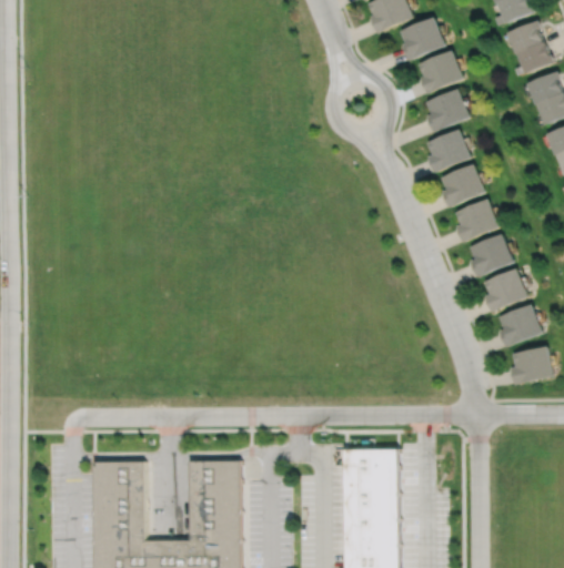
[(378,0),(368,4),(373,17),(370,18),(376,33),(413,19),(405,0),(378,0)]
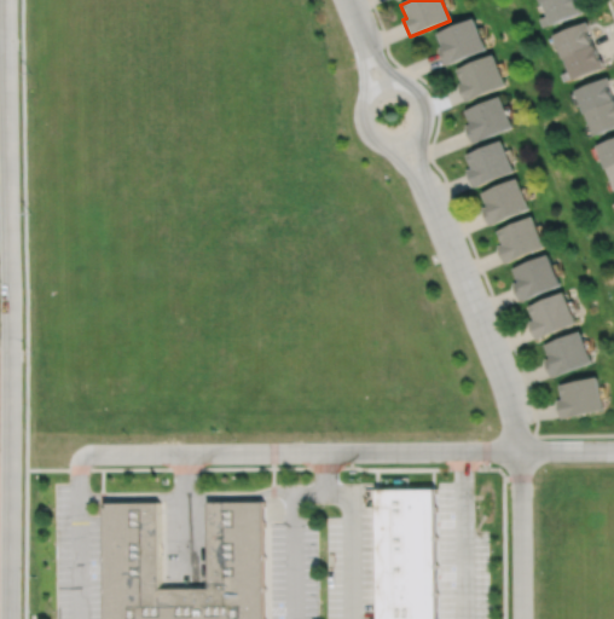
[(549,0),(539,4),(544,17),(537,21),(540,29),(581,13),(579,6),(577,7),(573,0),(549,0)]
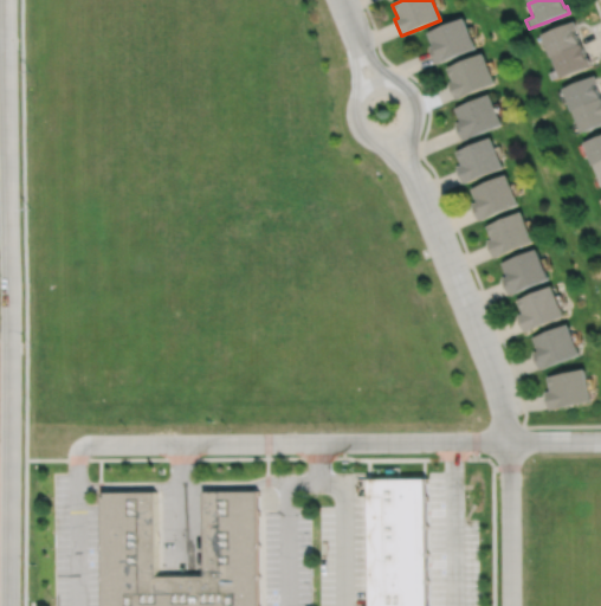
[(426,34),(432,47),(428,49),(435,66),(475,50),(463,19),(426,34)]
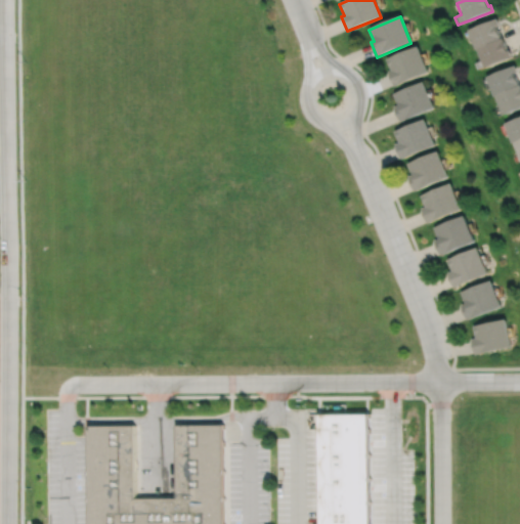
[(500,41),(495,29),(499,28),(495,20),(466,31),(473,51),(475,50),(500,41)]
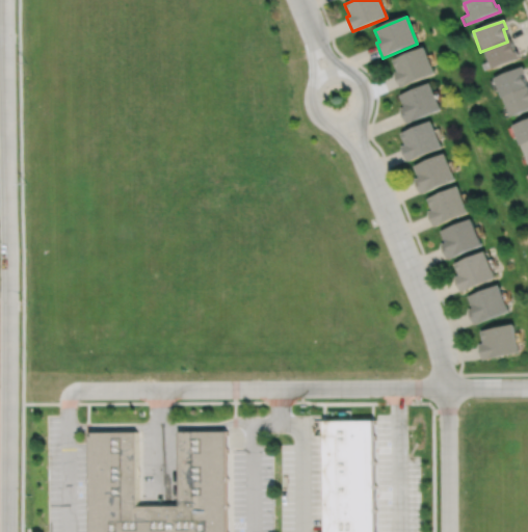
[(482,51),(490,71),(519,59),(517,53),(515,54),(509,41),(507,42),(482,51)]
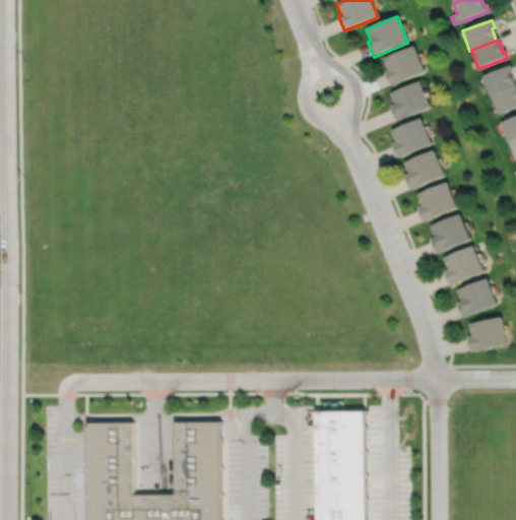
[(383,60),(387,71),(385,72),(391,87),(425,73),(413,47),(383,60)]
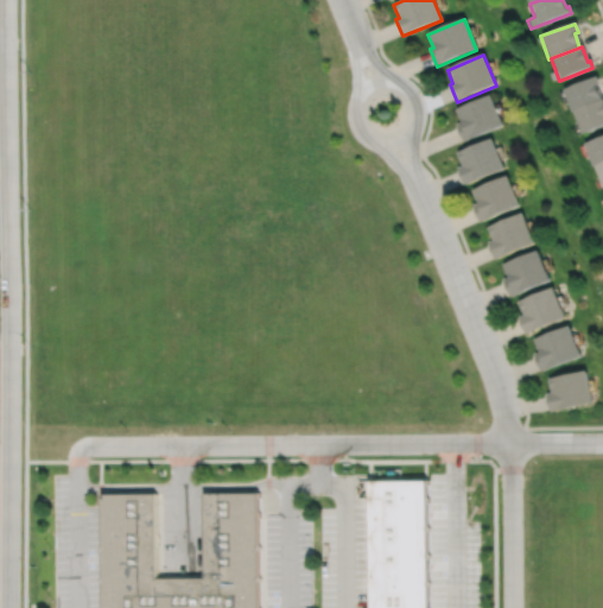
[(601,102),(595,88),(600,86),(596,77),(562,92),(570,114),(571,114),(601,102)]
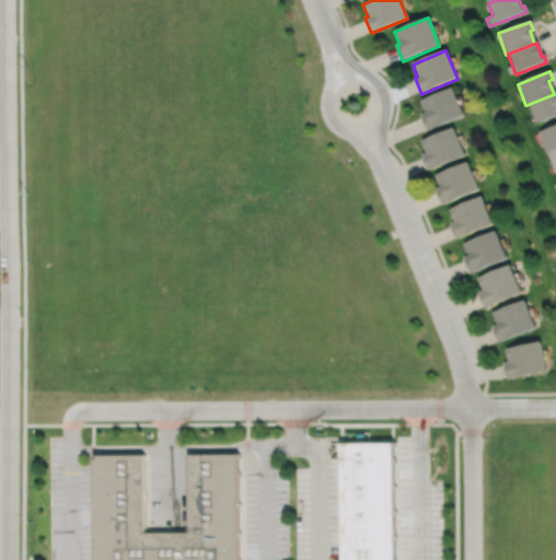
[(420,102),(425,114),(420,116),(427,131),(463,116),(451,89),(420,102)]
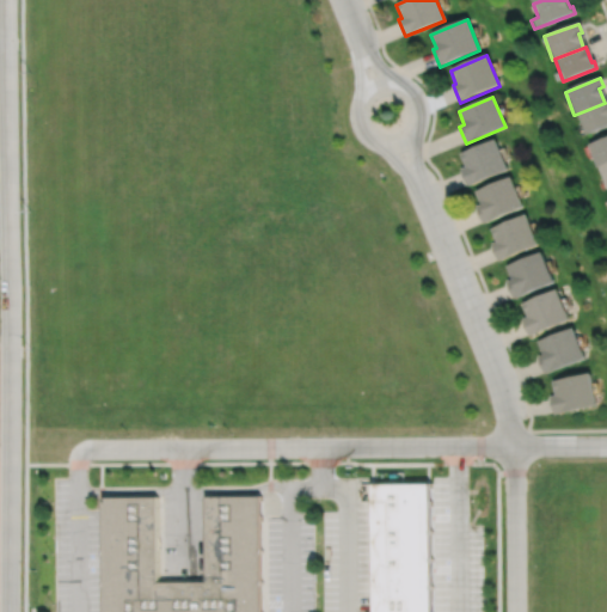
[(575,115),(581,132),(606,121),(606,102),(605,103),(575,115)]
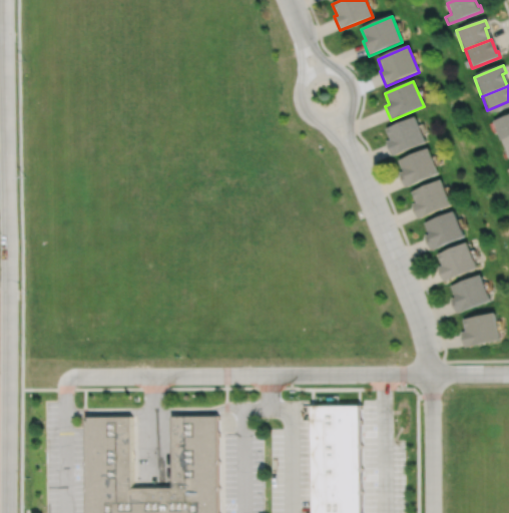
[(508,130),(508,109),(488,117),(496,136),(497,135),(508,130)]
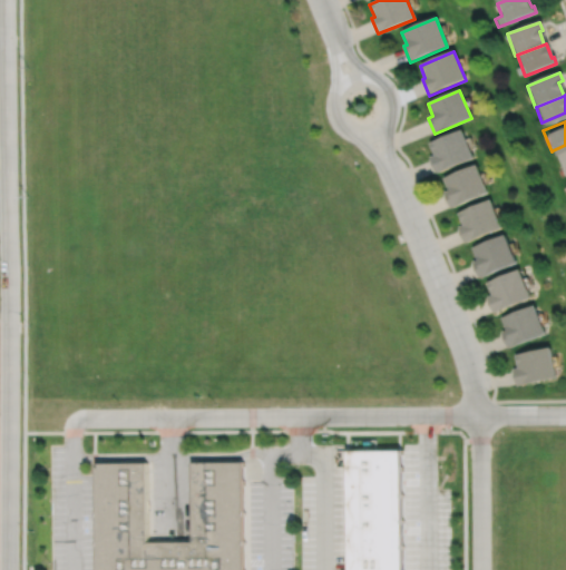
[(426,139),(430,151),(426,154),(432,169),(469,155),(457,126),(426,139)]
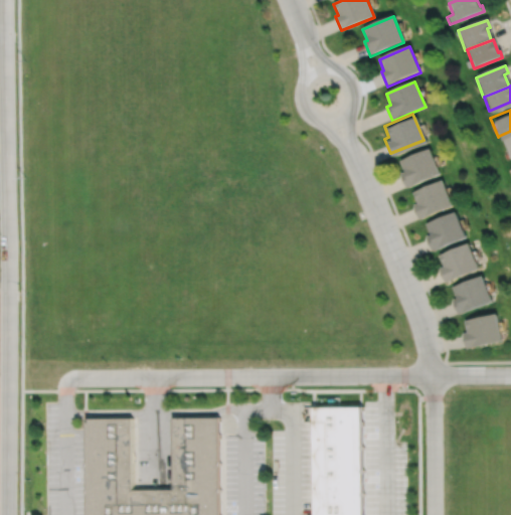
[(510,131),(499,136),(507,156),(510,154),(510,131)]
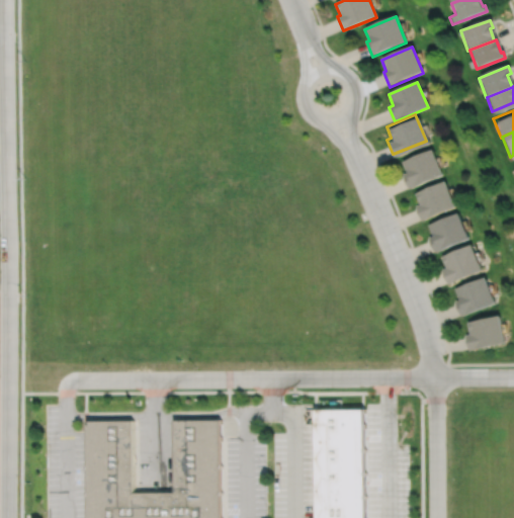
[(399,158),(404,170),(400,172),(407,186),(439,172),(427,146),(399,158)]
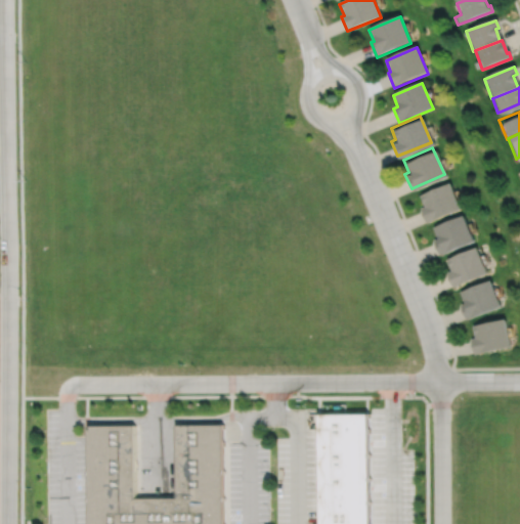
[(417,192),(422,204),(418,206),(425,221),(458,207),(445,180),(417,192)]
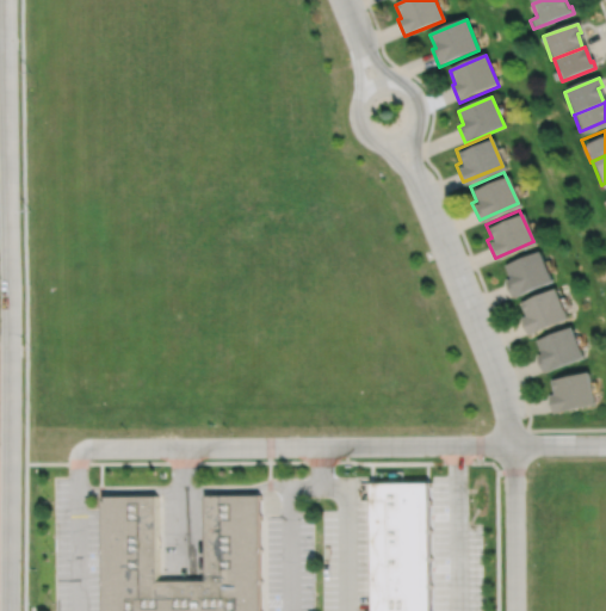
[(501,261),(507,276),(502,278),(509,295),(548,278),(535,248),(501,261)]
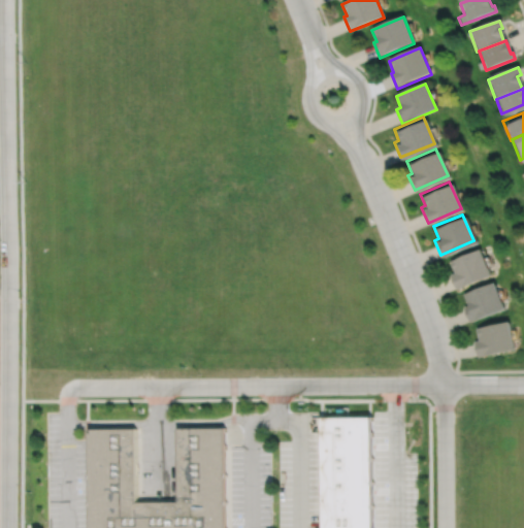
[(447,259),(452,270),(448,272),(454,287),(487,273),(477,246),(447,259)]
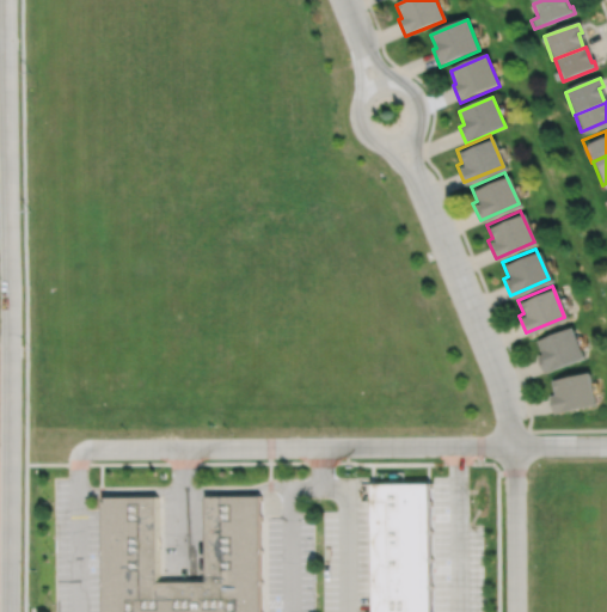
[(534,338),(539,352),(534,354),(541,371),(580,355),(568,324),(534,338)]
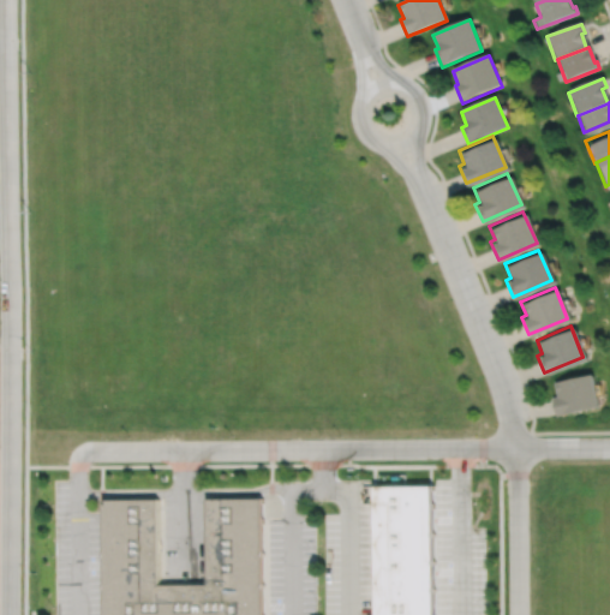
[(551,380),(555,394),(550,395),(554,413),(594,404),(587,371),(551,380)]
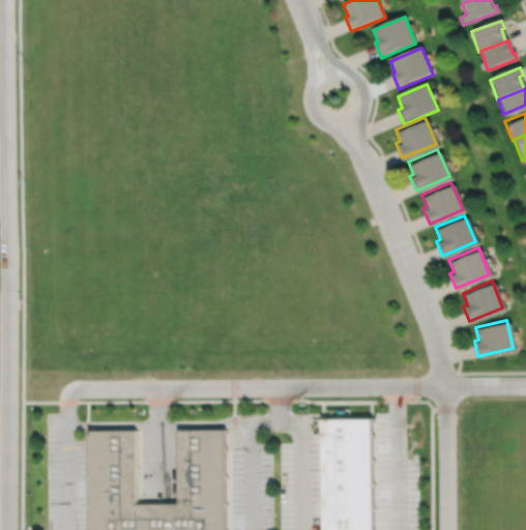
[(320,418),(320,529),(371,529),(371,418),(320,418)]
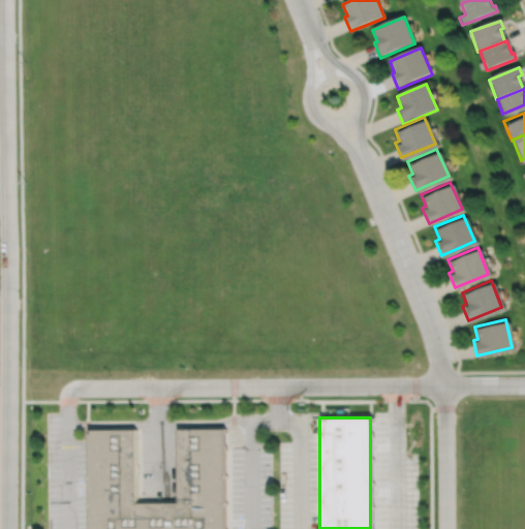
[(88,430),(88,528),(223,528),(223,429),(177,429),(177,503),(135,503),(134,429),(88,430)]
